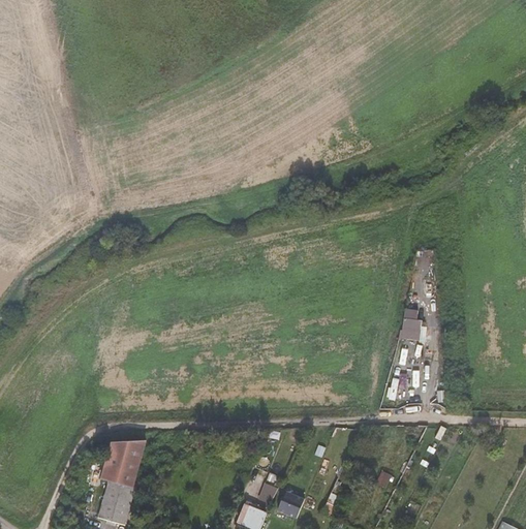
[(423,322),(403,320),(400,339),(423,342),(423,322)]
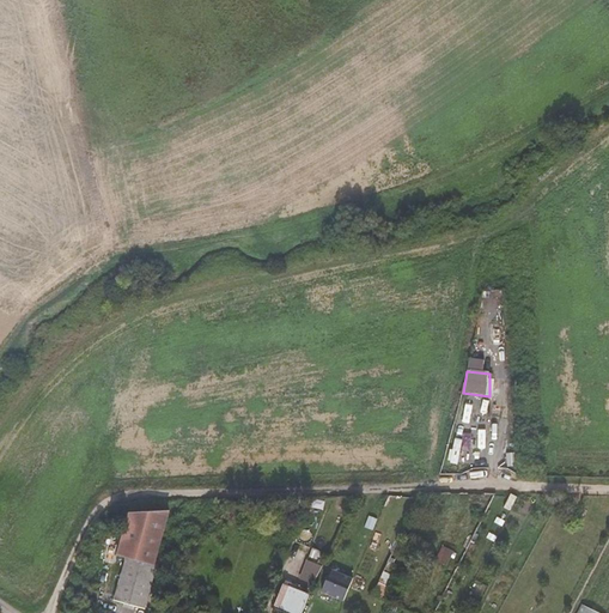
[(153,568),(152,568),(169,515),(129,516),(116,556),(126,558),(113,601),(140,610),(153,568)]
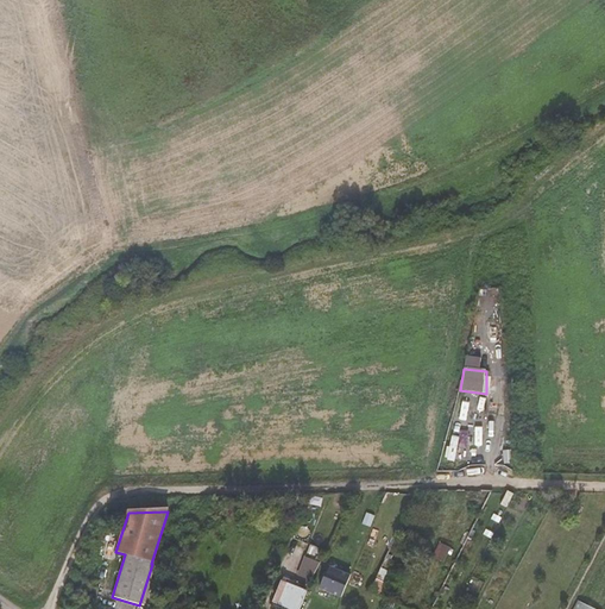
[(436,541),(430,554),(441,560),(448,546),(436,541)]
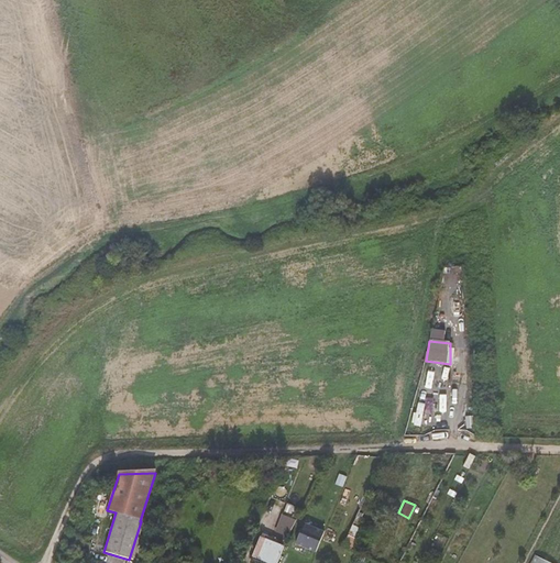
[(272,529),(287,536),(294,519),(278,514),(272,529)]
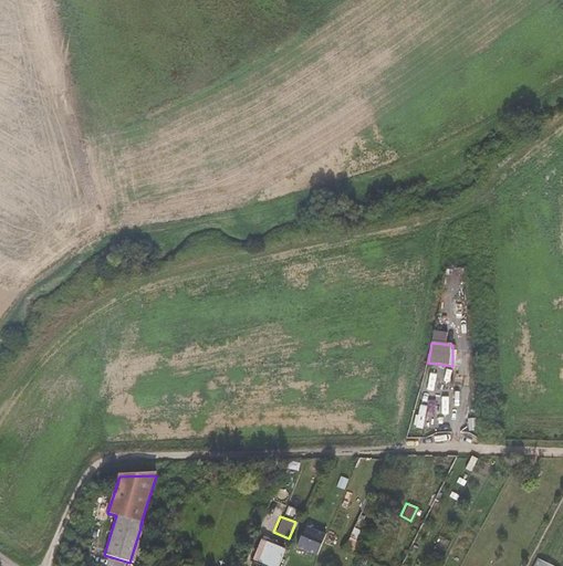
[(296,548),(319,553),(323,530),(301,525),(296,548)]
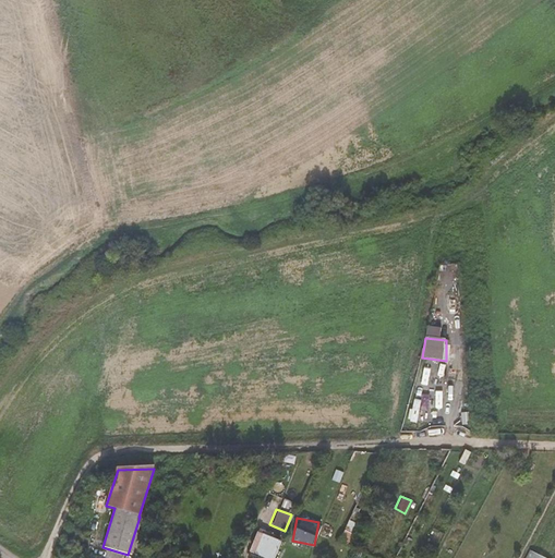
[(273,557),(300,557),(303,550),(256,531),(250,548),(273,557)]
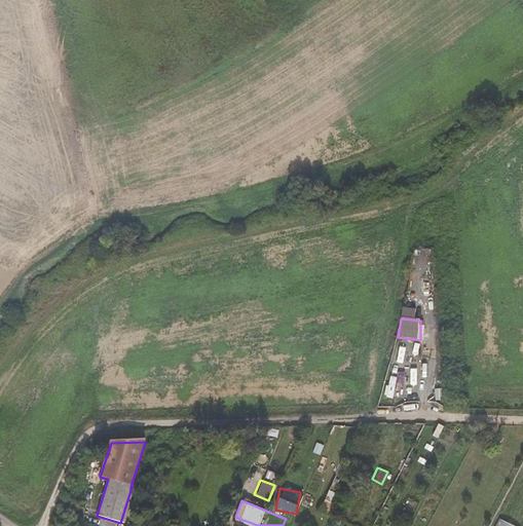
[(335,505),(323,500),(318,512),(329,517),(335,505)]
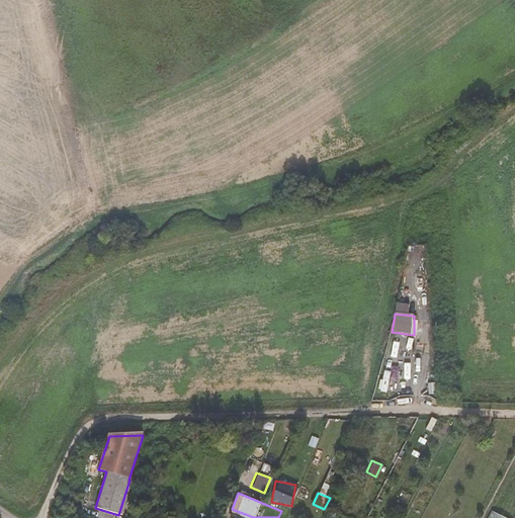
[(507,517),(490,509),(485,517),(507,517)]
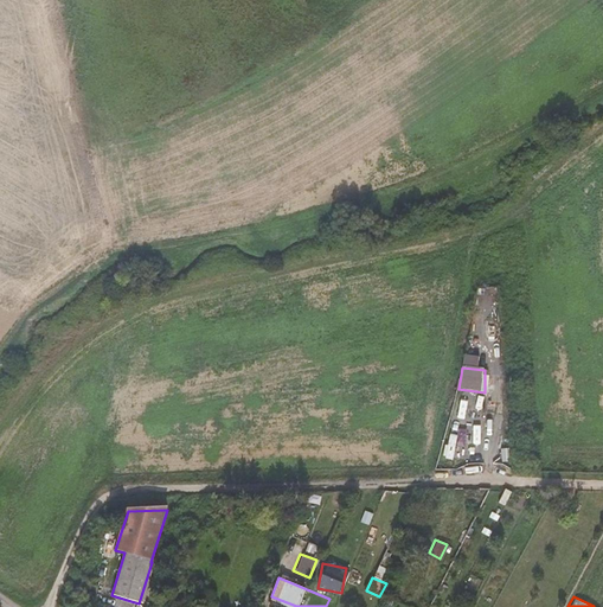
All buildings are outlined.
